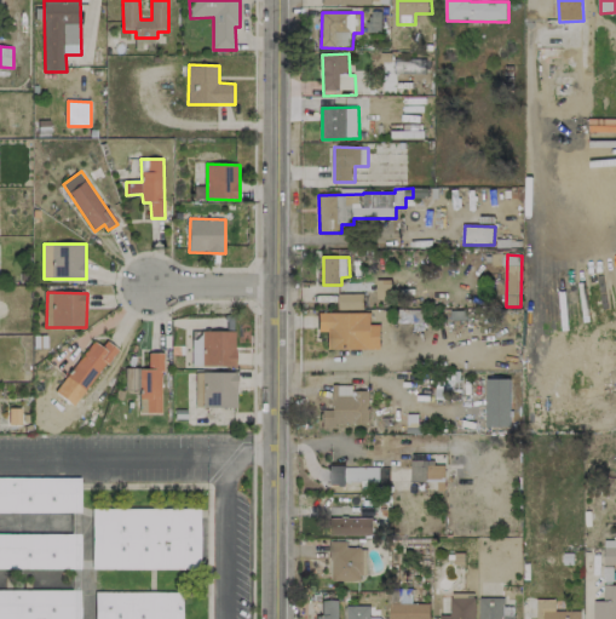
[(366,294),(340,296),(340,311),(366,311),(366,294)]
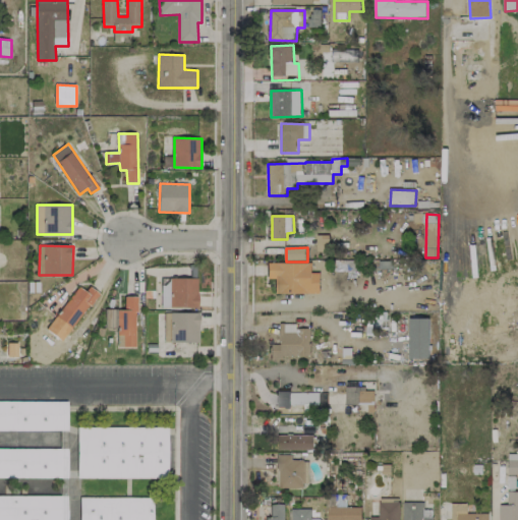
[(313,263),(269,264),(269,279),(276,279),(276,294),(322,294),(322,273),(313,273),(313,263)]
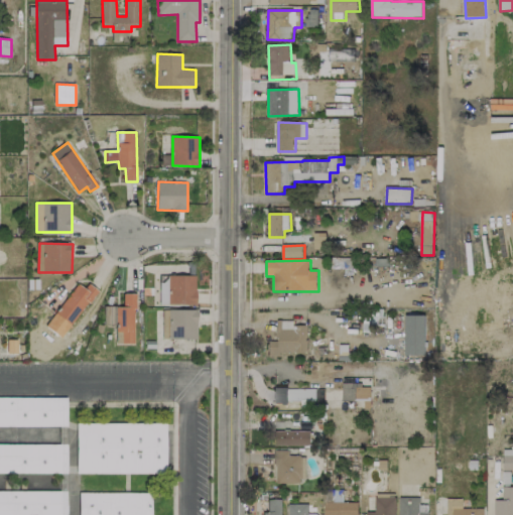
[(161,304),(197,305),(198,276),(161,275),(161,304)]
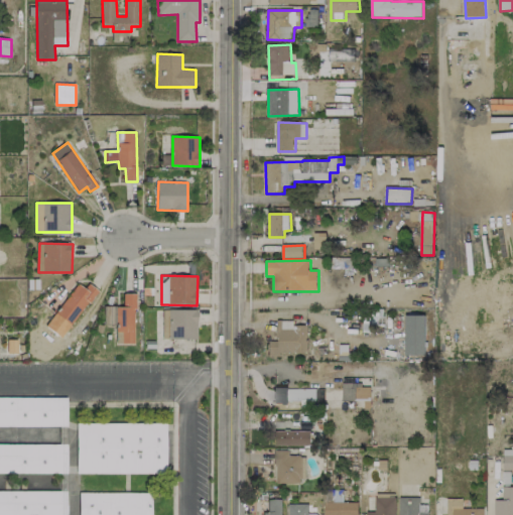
[(72,327),(100,291),(90,283),(86,289),(80,284),(56,314),(72,327)]
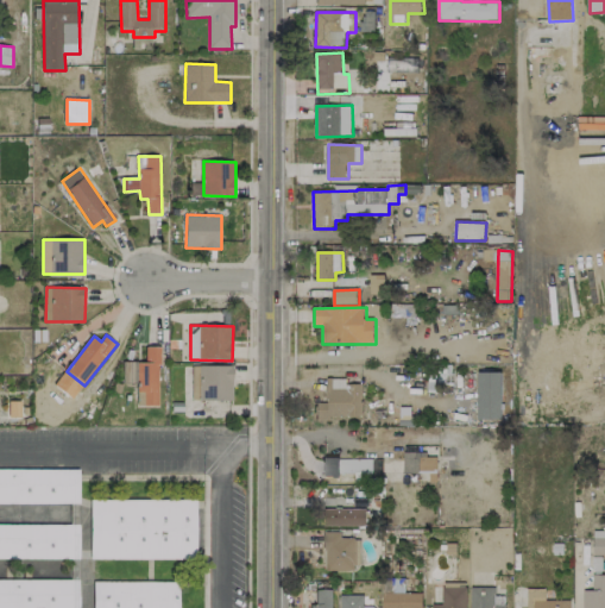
[(162,348),(147,348),(147,363),(125,363),(125,383),(139,383),(138,406),(161,407),(162,348)]
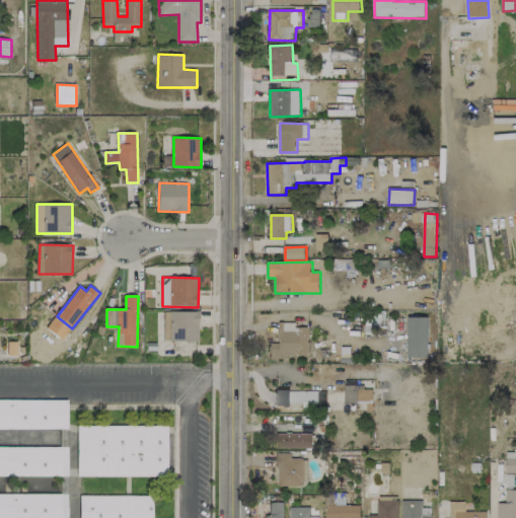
[(165,312),(166,341),(200,341),(200,311),(165,312)]
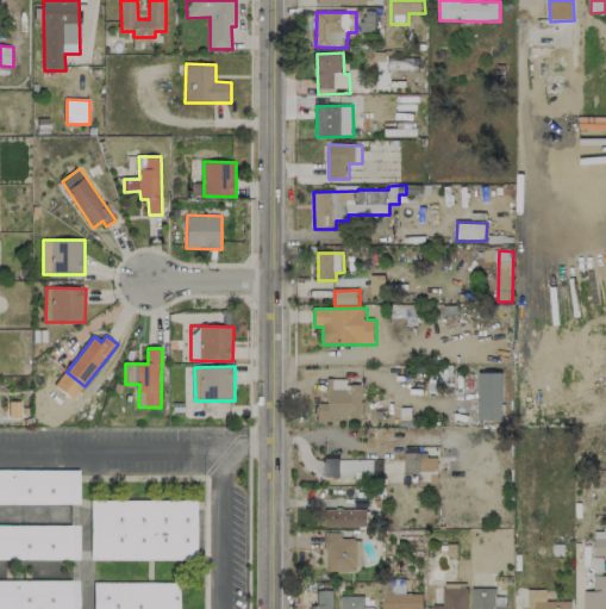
[(481,421),(505,420),(504,373),(481,373),(481,421)]
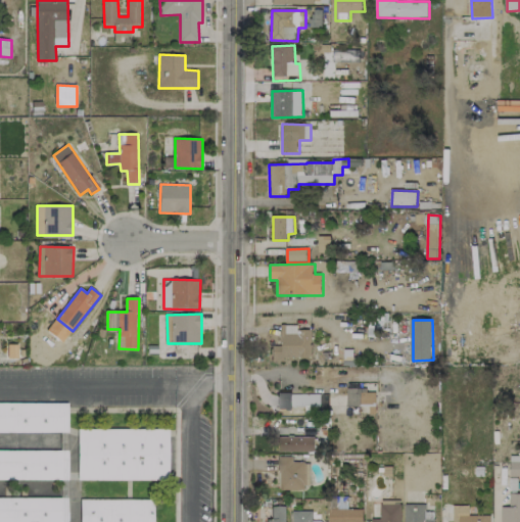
[(314,358),(313,330),(300,330),(300,326),(283,326),(284,346),(273,346),(273,362),(286,362),(285,358),(314,358)]
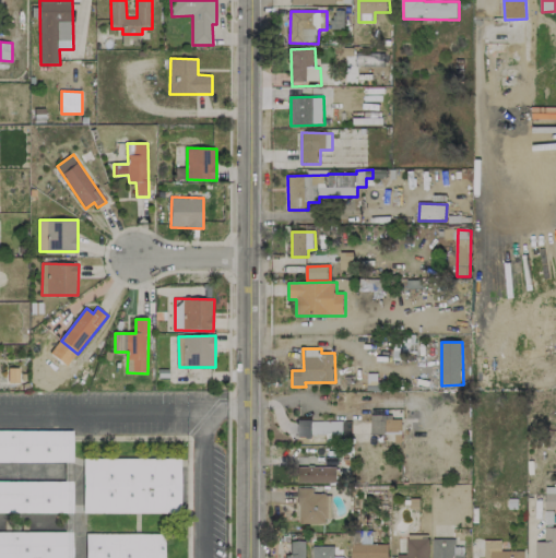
[(344,422),(299,422),(299,436),(344,436),(344,422)]
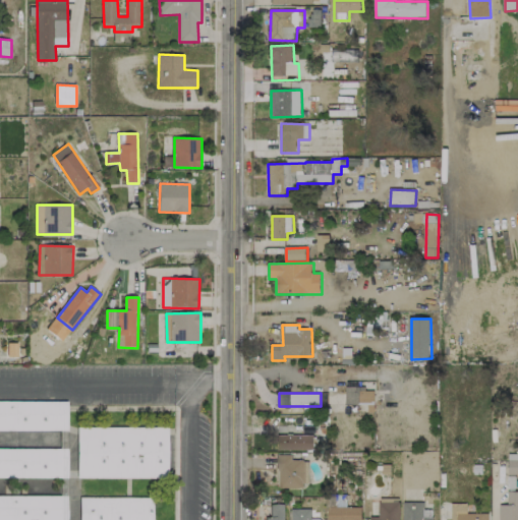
[(0,401),(69,401),(69,431),(0,430),(0,401)]
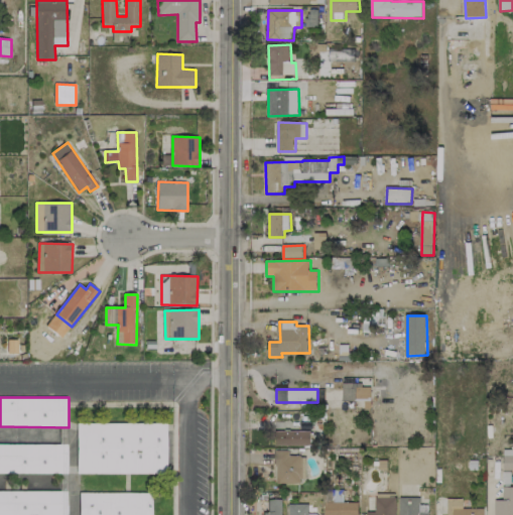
[(168,424),(79,423),(78,474),(167,475),(168,424)]
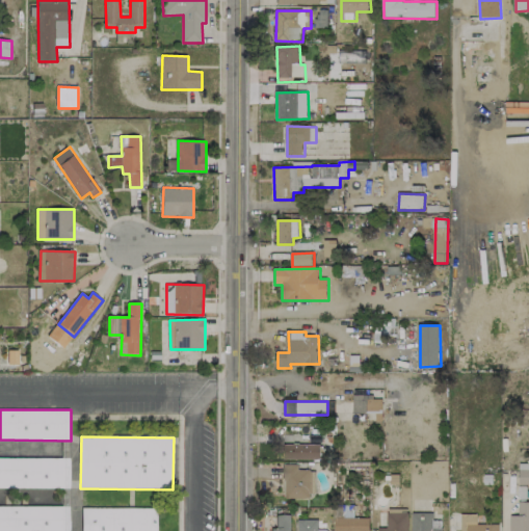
[(285,460),(322,460),(322,445),(285,445),(285,460)]
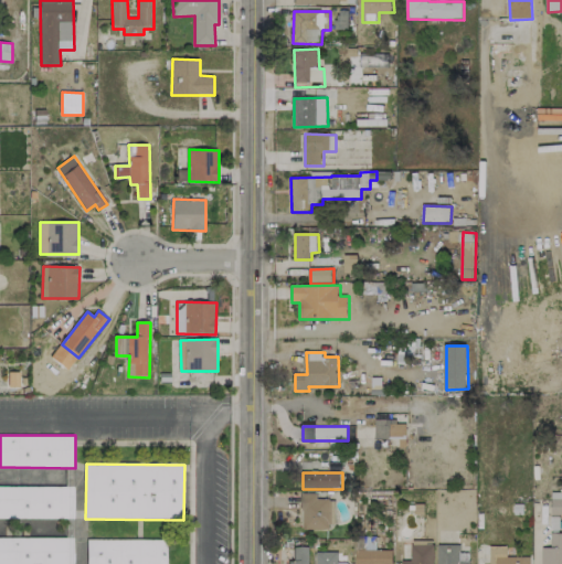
[(0,487),(75,487),(75,518),(0,518),(0,487)]
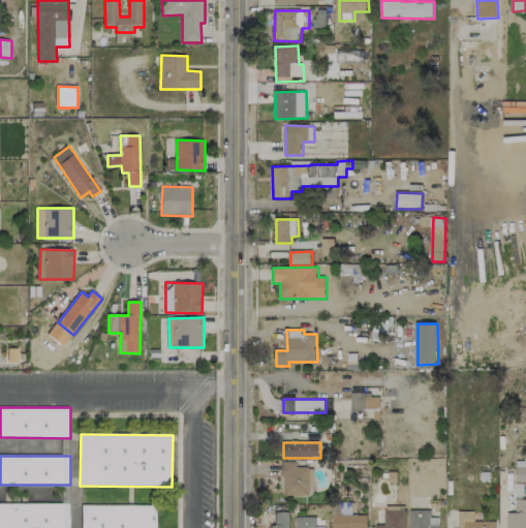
[(284,495),(315,495),(315,468),(299,468),(299,462),(284,462),(284,495)]
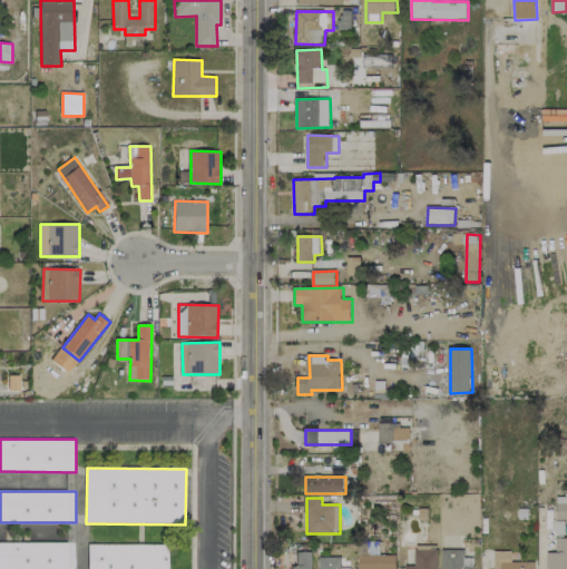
[(549,552),(548,568),(566,568),(566,538),(558,538),(557,553),(549,552)]
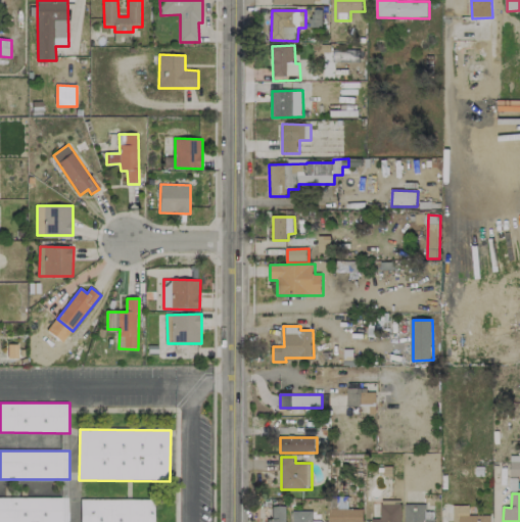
[(0,521),(0,497),(68,499),(68,521),(0,521)]
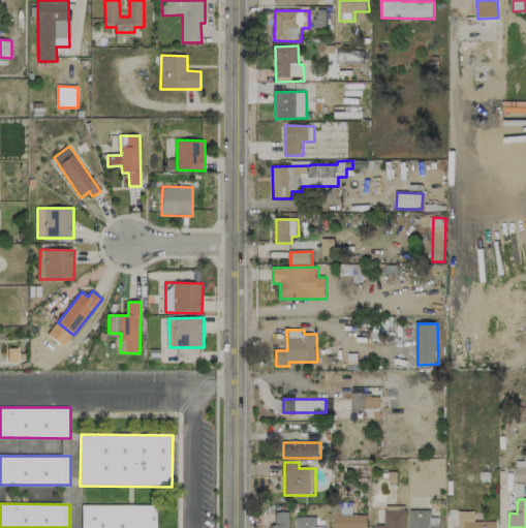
[(369,527),(370,516),(353,516),(353,504),(343,504),(343,516),(335,516),(334,527),(369,527)]
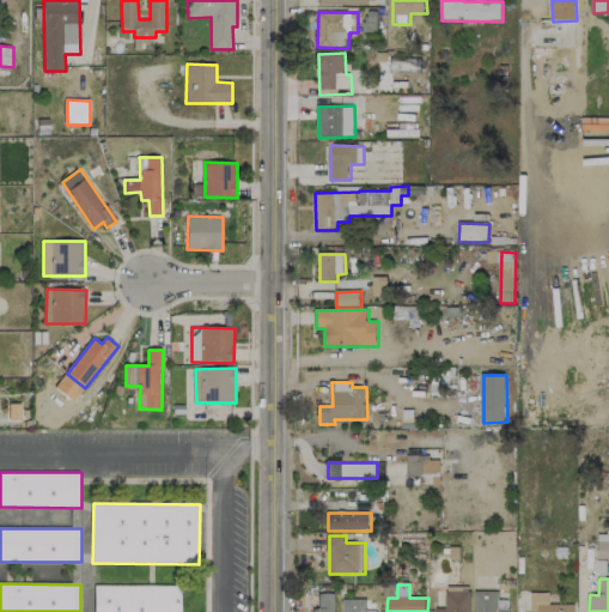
[(181,611),(182,587),(96,586),(96,611),(181,611)]
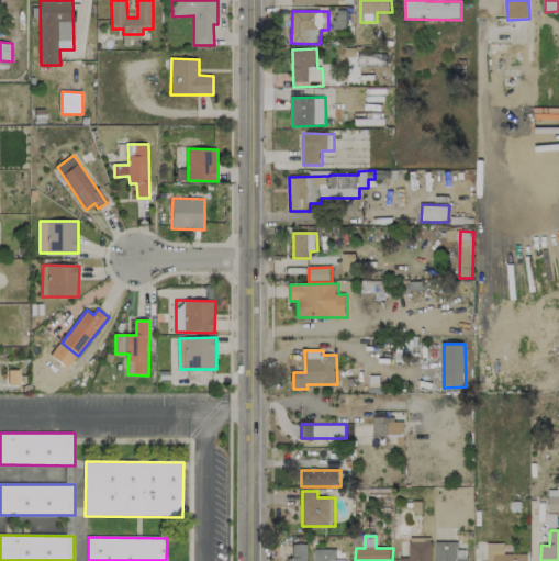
[(433,560),(434,542),(411,541),(411,558),(402,558),(401,560),(433,560)]
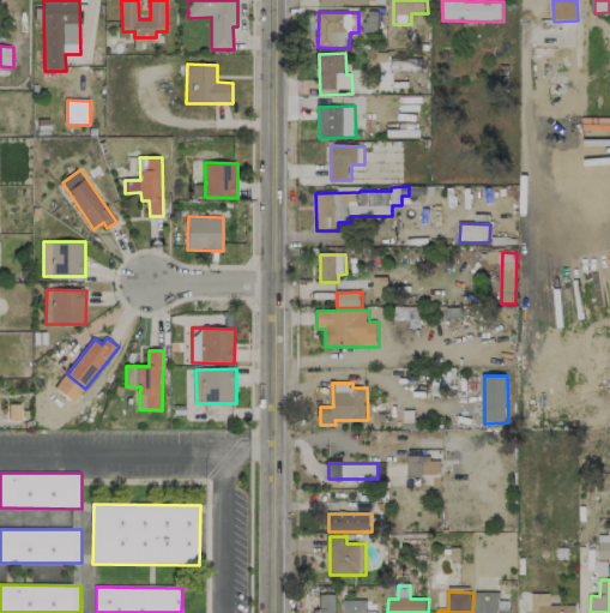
[(511,612),(512,601),(502,601),(502,593),(477,593),(476,612),(511,612)]
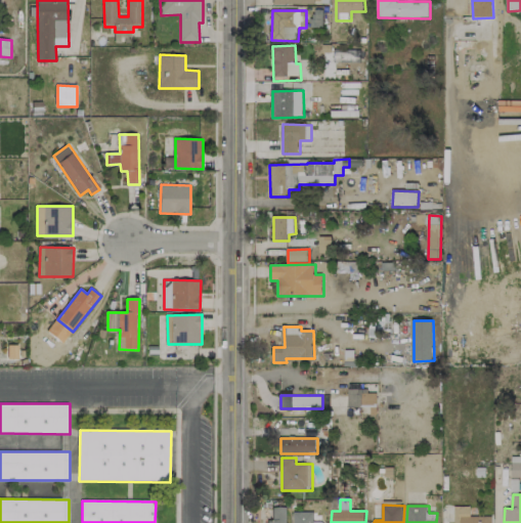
[(492,522),(493,517),(472,517),(472,507),(457,507),(456,522),(492,522)]
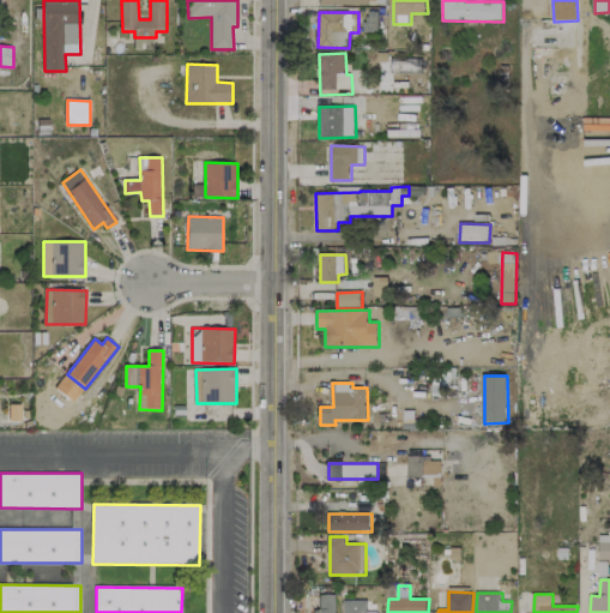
[(337,612),(337,595),(320,595),(320,610),(314,610),(314,612),(337,612)]
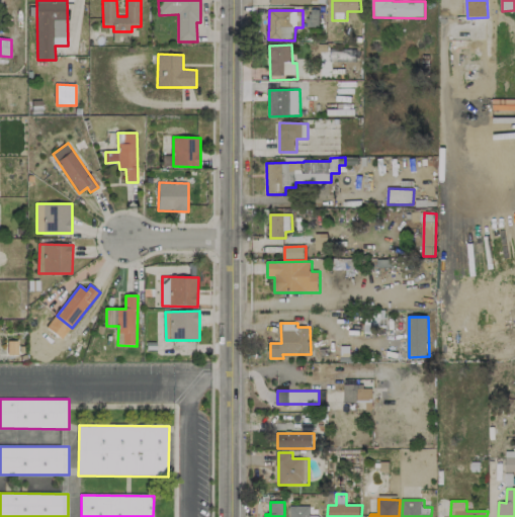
[(291,507),(290,516),(312,516),(311,507),(291,507)]
